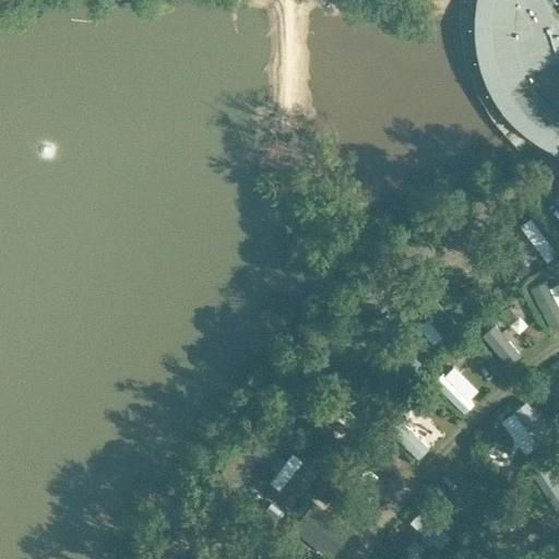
[(558,0),(476,0),(475,16),(474,33),(475,42),(477,52),(479,64),(482,74),(486,83),(491,94),(497,104),(507,117),(515,126),(525,135),(538,145),(557,155),(558,151),(558,0)]
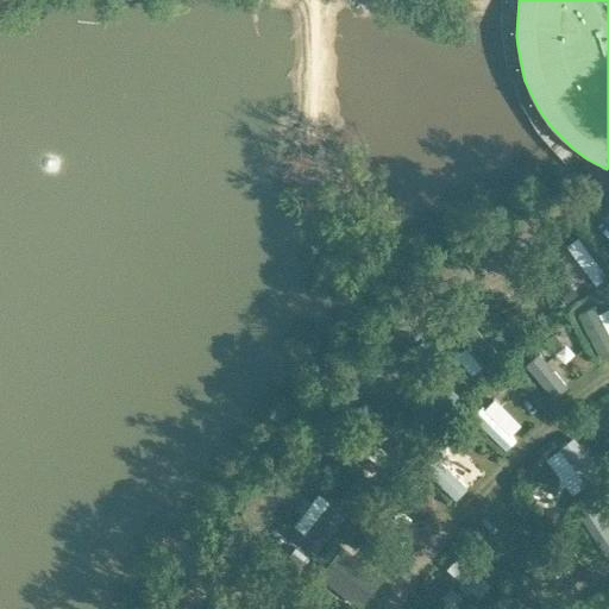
[(570,387),(581,366),(564,357),(553,377),(570,387)]
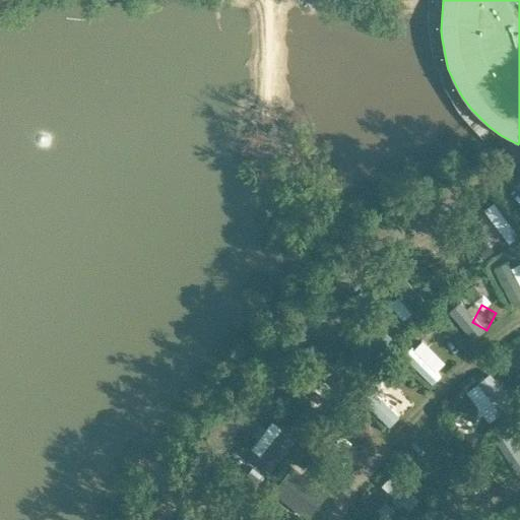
[(426,338),(414,347),(443,380),(454,370),(426,338)]
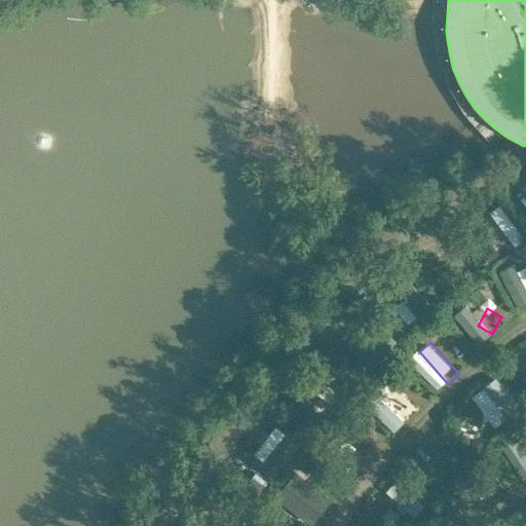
[(498,377),(515,403),(525,396),(525,392),(510,369),(498,377)]
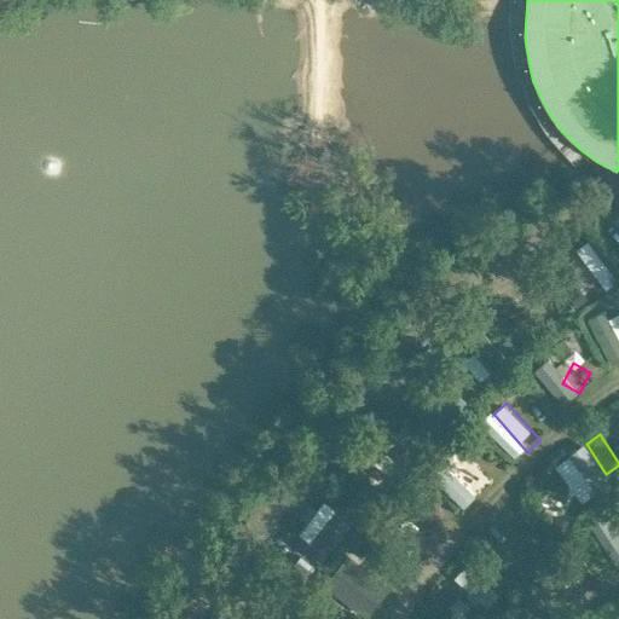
[(363,548),(346,570),(388,603),(405,582),(363,548)]
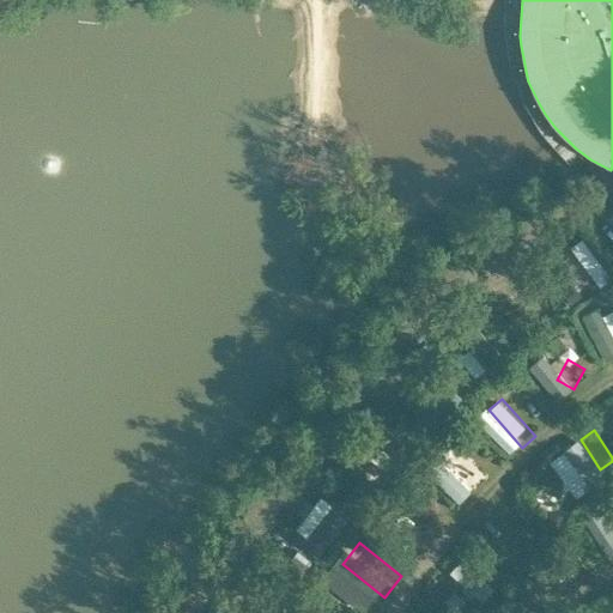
[(495,589),(504,578),(475,552),(466,563),(495,589)]
